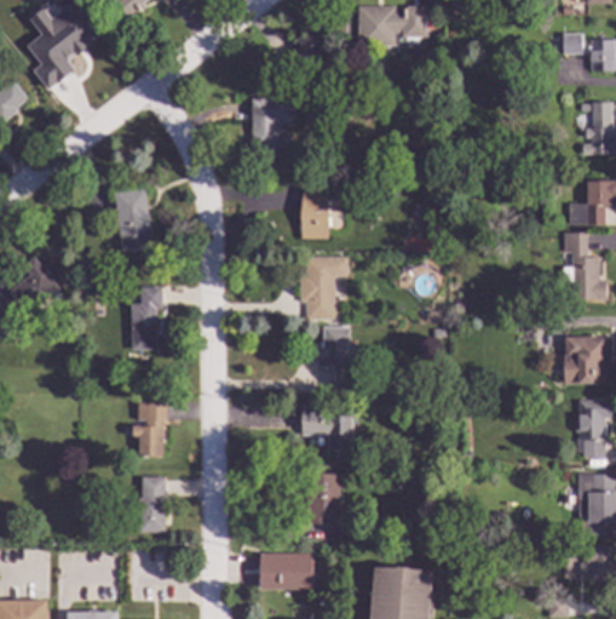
[(148,0),(143,4),(145,6),(127,21),(121,13),(119,15),(109,0),(148,0)]
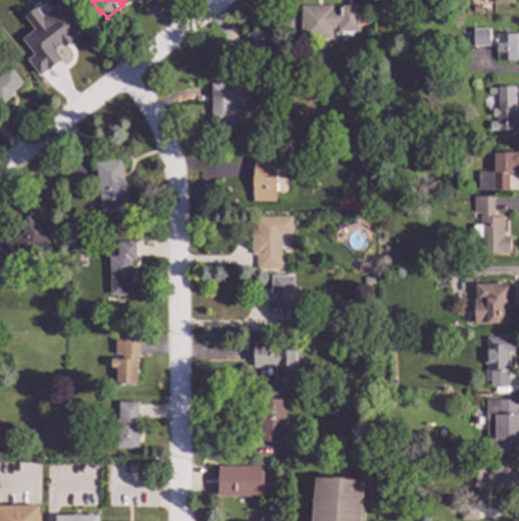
[(359,31),(353,31),(353,36),(342,36),(342,38),(302,38),(303,5),(333,6),(333,8),(342,8),(342,5),(359,5),(359,31)]
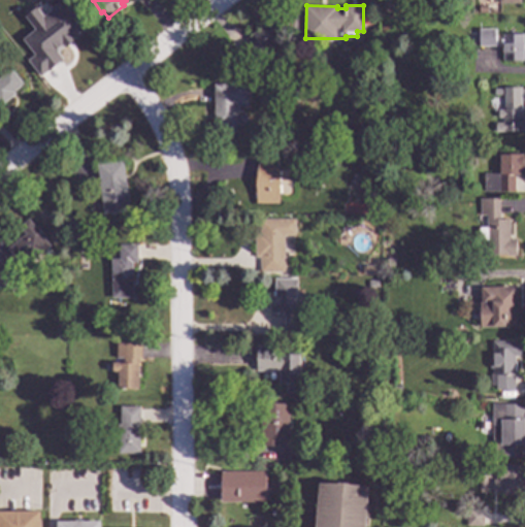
[(290,27),(283,32),(286,36),(264,51),(267,55),(248,67),(239,55),(245,51),(244,48),(257,40),(253,34),(272,21),(271,18),(280,11),(290,27)]
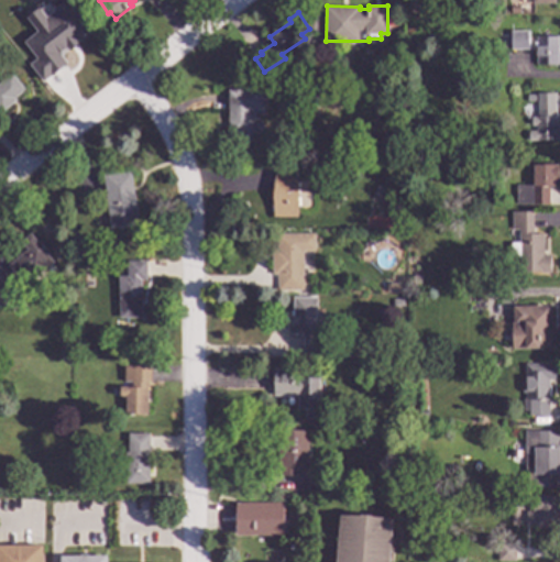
[(86,39),(74,47),(76,50),(46,74),(35,59),(54,45),(51,40),(52,37),(51,36),(57,31),(58,32),(73,21),(86,39)]
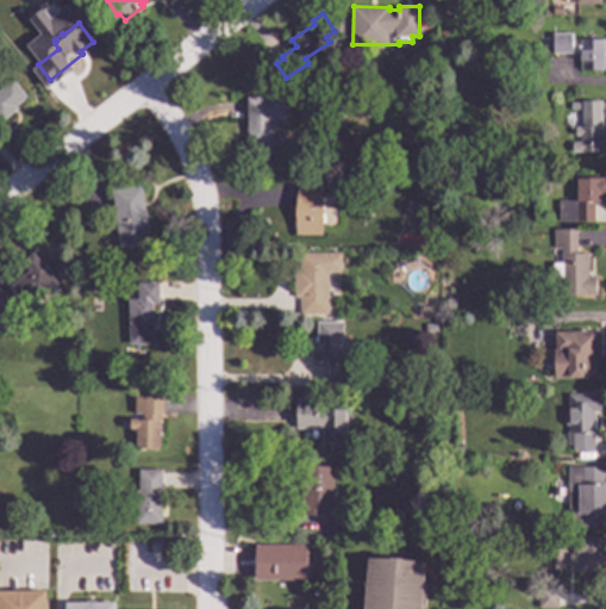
[(572,53),(554,53),(555,32),(573,33),(572,53)]
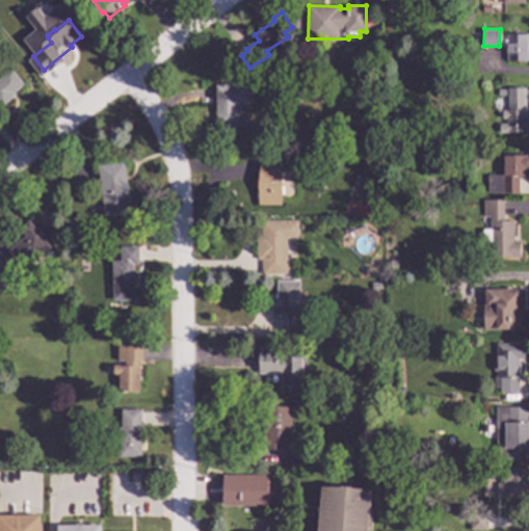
[(528,61),(508,61),(509,45),(505,45),(505,40),(508,40),(508,33),(528,34),(528,61)]
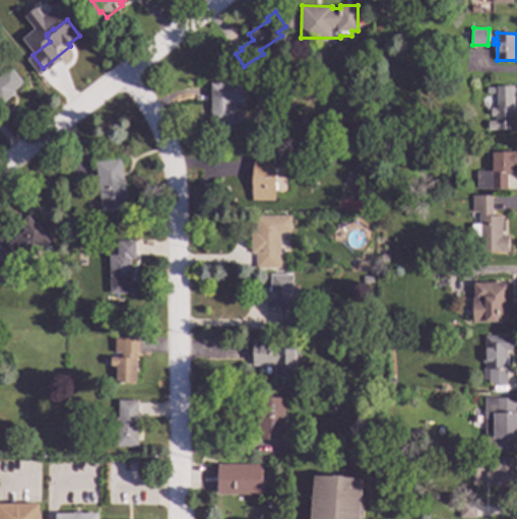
[(23,82),(13,90),(15,92),(0,104),(0,75),(11,66),(23,82)]
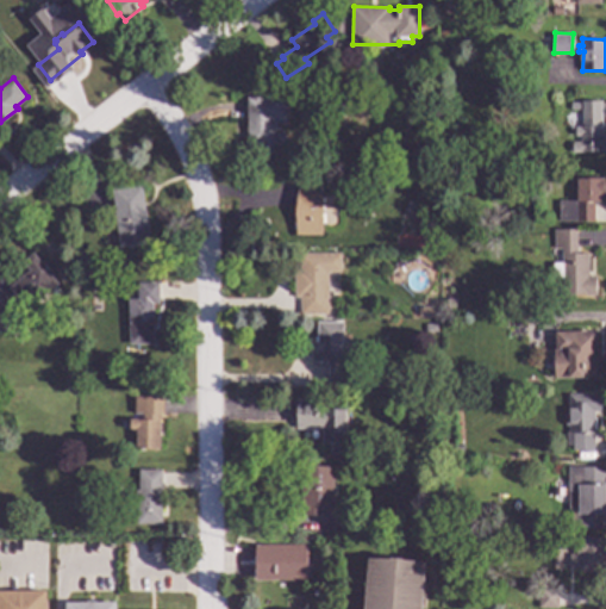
[(286,124),(275,124),(275,132),(283,132),(283,144),(275,144),(275,155),(263,155),(263,144),(248,144),(249,98),(286,98),(286,124)]
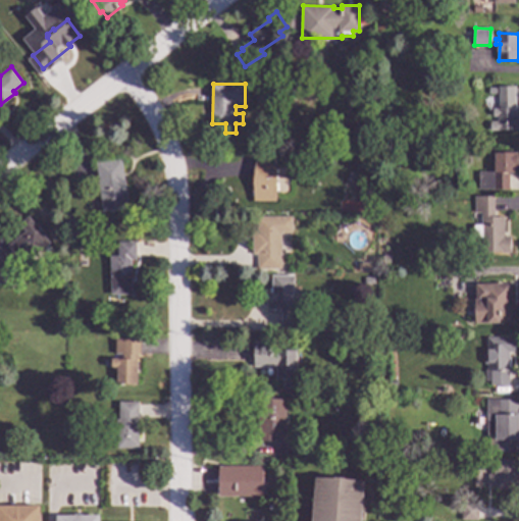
[(515,115),(518,115),(518,131),(489,131),(489,124),(490,124),(490,122),(498,122),(498,117),(494,117),(494,108),(499,108),(499,86),(515,86),(515,115)]
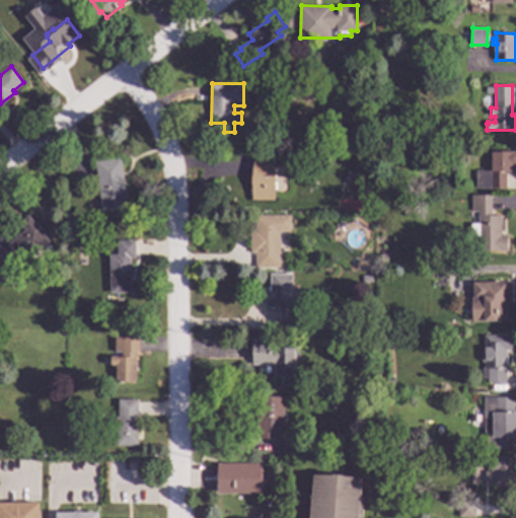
[(515,174),(507,174),(507,188),(477,188),(477,171),(493,171),(493,151),(515,151),(515,174)]
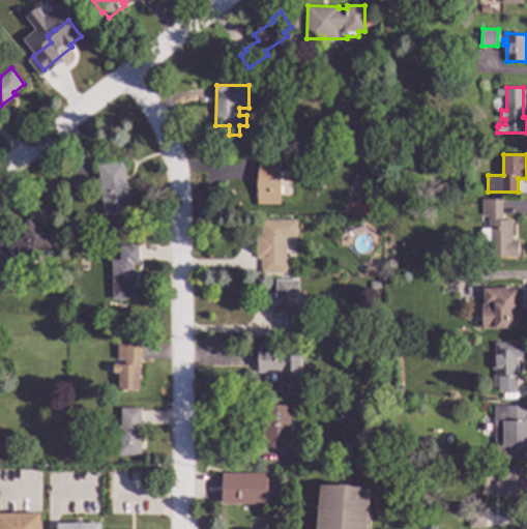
[(129,211),(105,213),(98,165),(123,163),(129,211)]
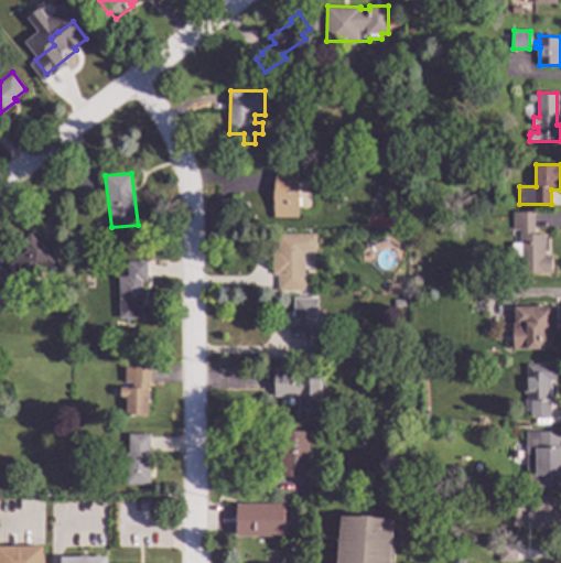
[(299,215),(274,216),(274,190),(277,173),(299,173),(299,215)]
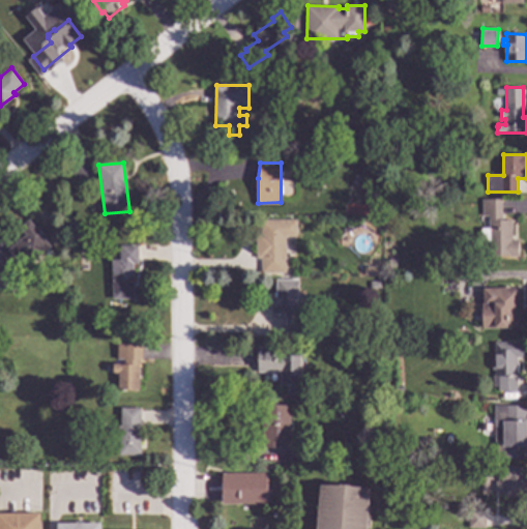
[(371,186),(355,186),(355,176),(371,176),(371,186)]
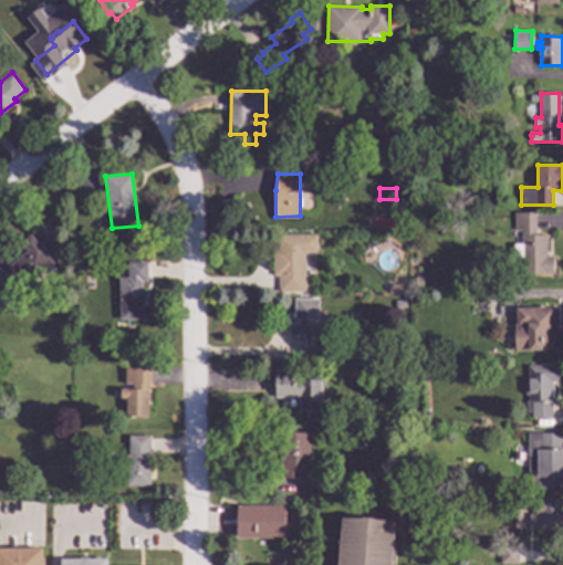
[(537,234),(546,234),(546,258),(554,258),(554,274),(523,274),(523,255),(517,255),(517,247),(522,247),(522,230),(517,230),(517,213),(537,213),(537,234)]
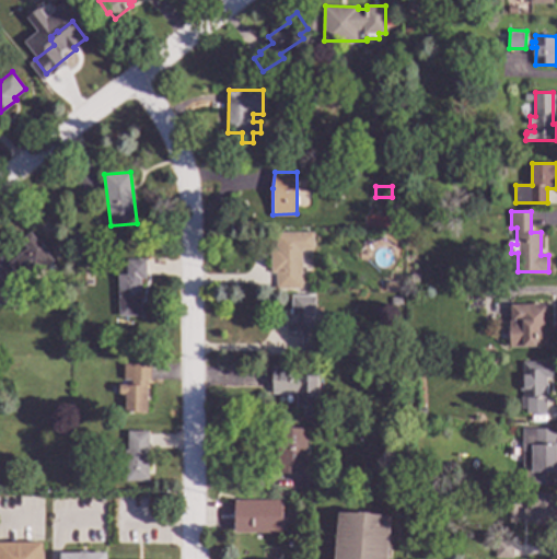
[(53,260),(34,276),(31,272),(21,279),(8,263),(28,247),(22,239),(31,232),(53,260)]
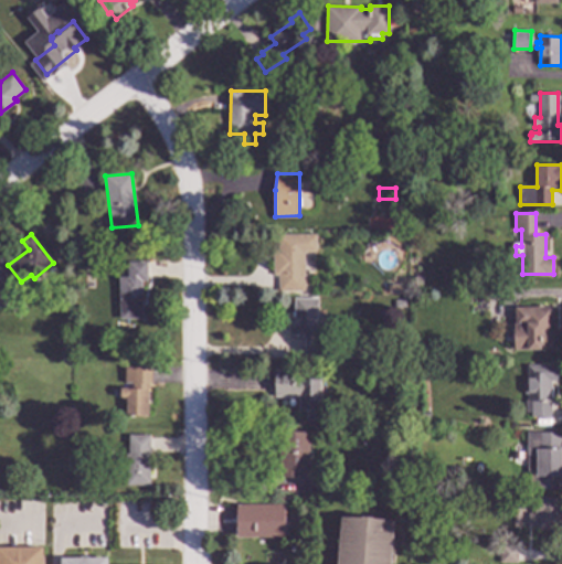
[(317,252),(305,252),(305,290),(279,290),(279,275),(274,275),(274,249),(279,249),(279,235),(317,235),(317,252)]
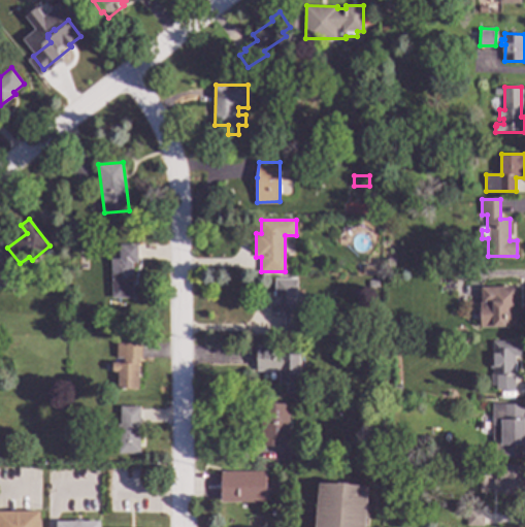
[(90,236),(90,244),(80,244),(80,236),(90,236)]
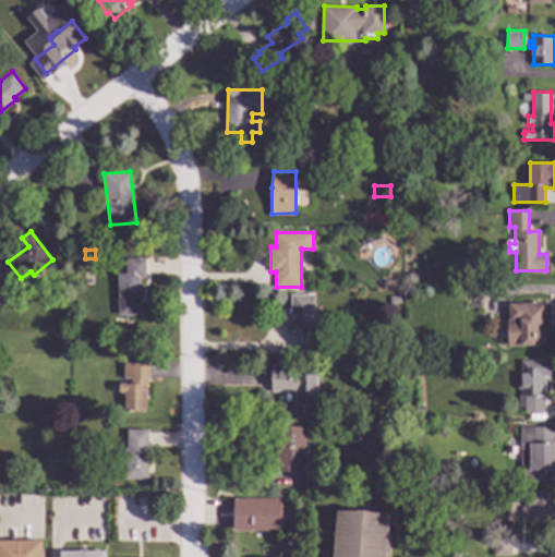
[(147,278),(141,278),(141,314),(120,314),(120,274),(128,274),(128,258),(147,258),(147,278)]
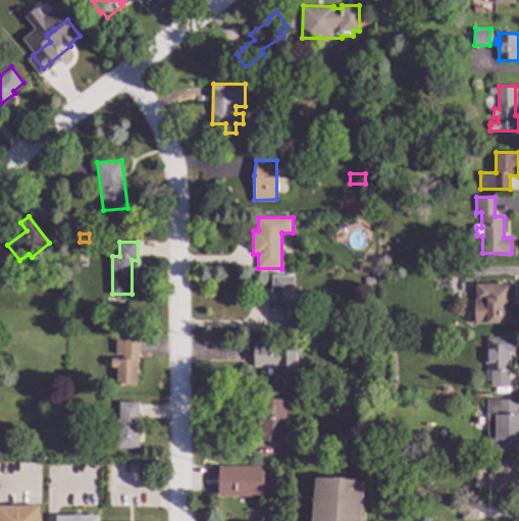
[(0,249),(13,265),(4,272),(8,278),(0,284),(0,249)]
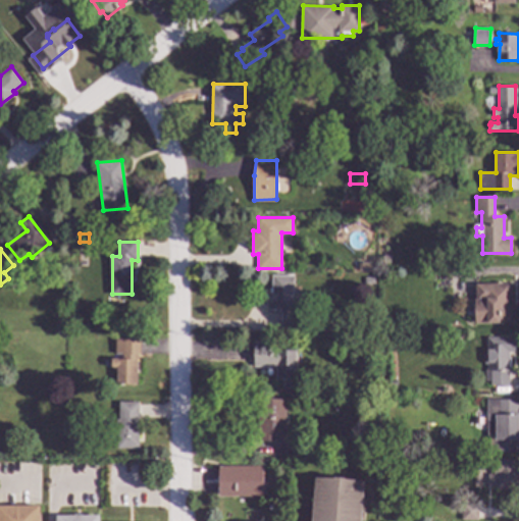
[(294,316),(299,316),(299,330),(281,329),(281,311),(270,310),(270,293),(272,293),(273,275),(295,275),(294,316)]
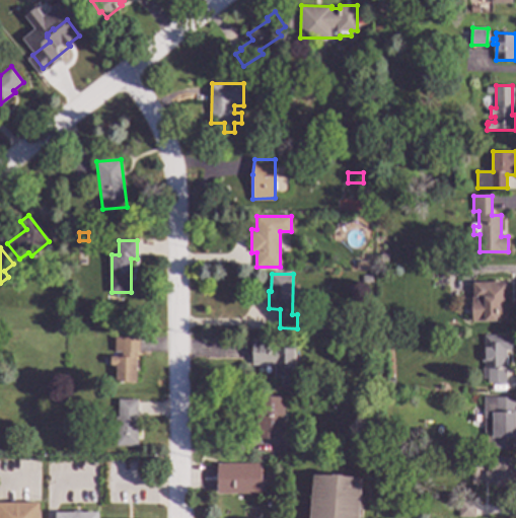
[(508,298),(511,298),(511,320),(486,320),(486,298),(474,298),(474,282),(508,282),(508,298)]
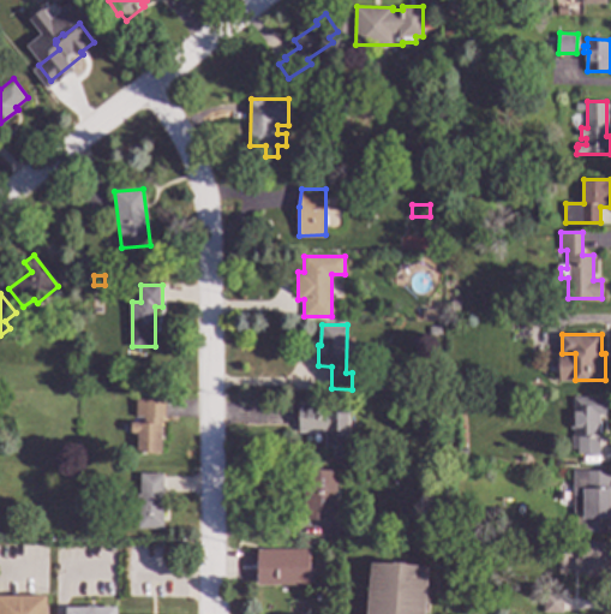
[(605,415),(599,415),(599,453),(579,453),(579,448),(573,448),(573,439),(574,439),(574,429),(570,429),(571,413),(574,413),(574,398),(605,398),(605,415)]
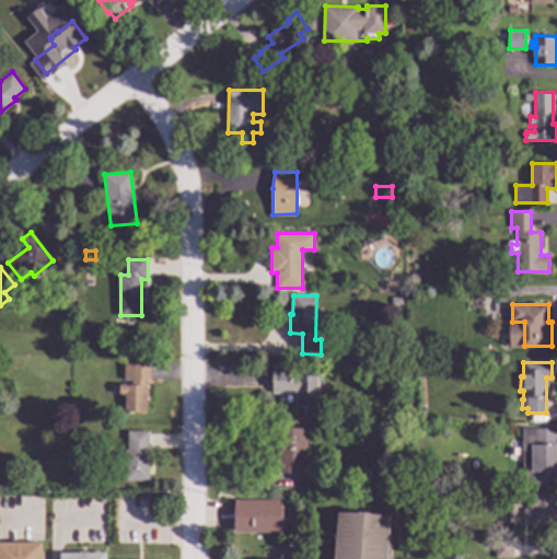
[(151,363),(151,380),(147,380),(147,411),(126,411),(126,394),(120,394),(120,385),(134,384),(134,380),(126,380),(126,363),(151,363)]
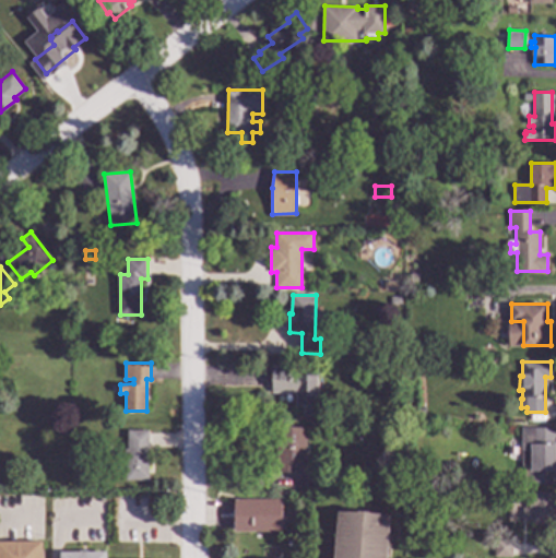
[(295,374),(318,374),(318,416),(304,416),(304,407),(296,407),(296,392),(273,392),(273,366),(295,366),(295,374)]
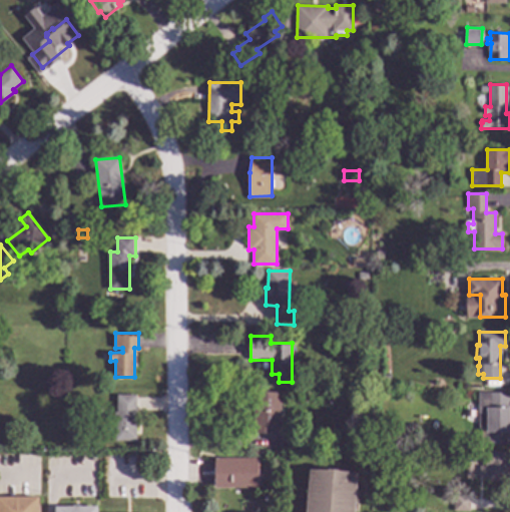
[(282,426),(272,426),(272,432),(259,432),(259,427),(255,427),(255,393),(282,393),(282,426)]
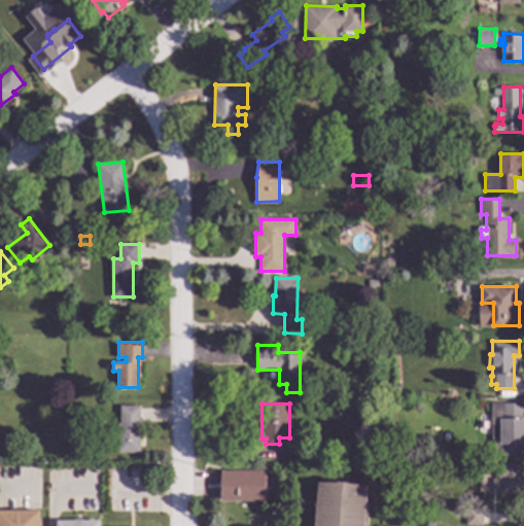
[(140,451),(118,451),(118,439),(110,439),(110,425),(118,425),(118,423),(121,423),(121,405),(140,405),(140,451)]
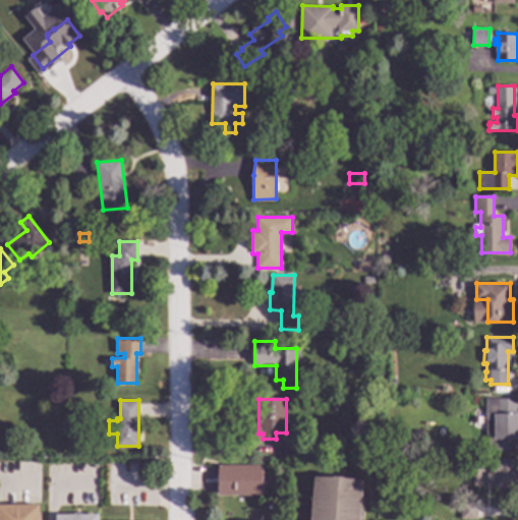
[(517,440),(517,451),(490,451),(490,435),(486,435),(487,400),(517,400),(517,440)]
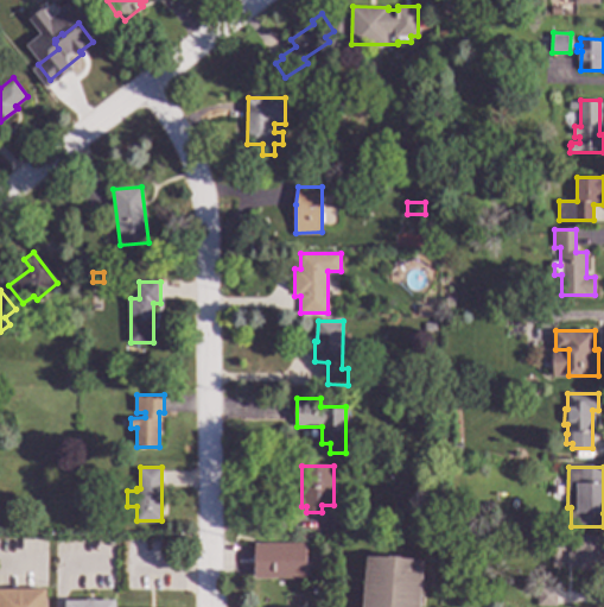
[(603,568),(568,568),(568,551),(574,551),(574,535),(603,536),(603,568)]
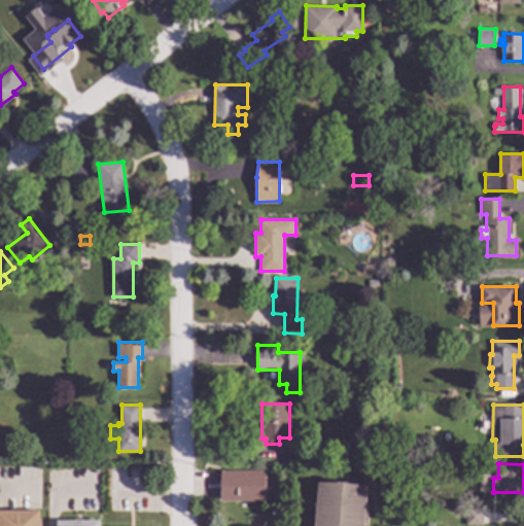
[(265,499),(221,499),(221,470),(263,470),(265,470),(265,499)]
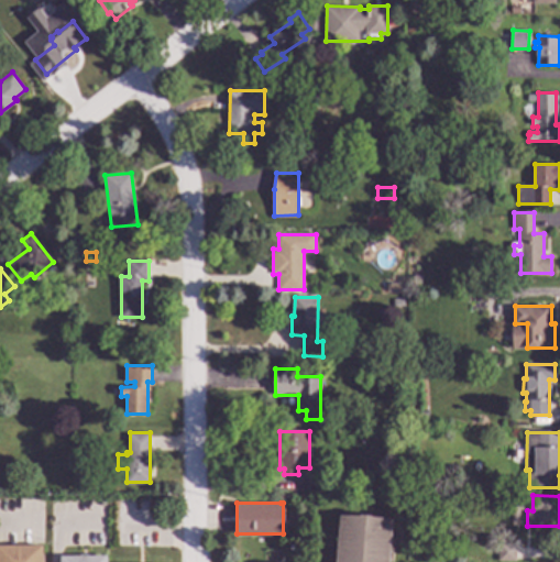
[(394,518),(393,561),(391,561),(390,561),(337,561),(338,559),(336,558),(337,535),(339,535),(341,515),(394,518)]
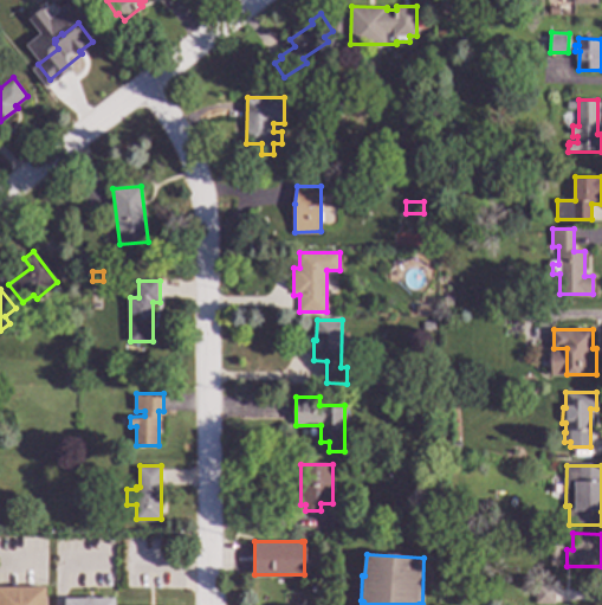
[(555,585),(555,603),(537,603),(537,585),(555,585)]
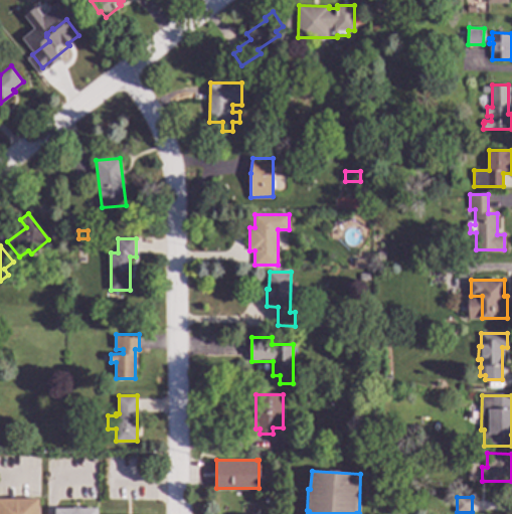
[(39,513),(0,513),(0,498),(39,498),(39,513)]
